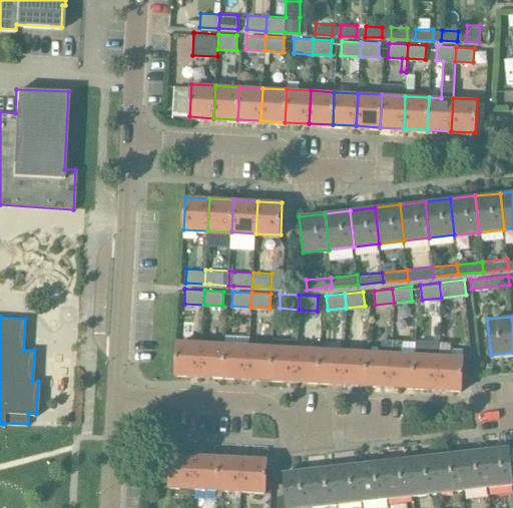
[(295,380),(297,347),(297,341),(287,340),(287,337),(273,336),(273,346),(271,378),(295,380)]
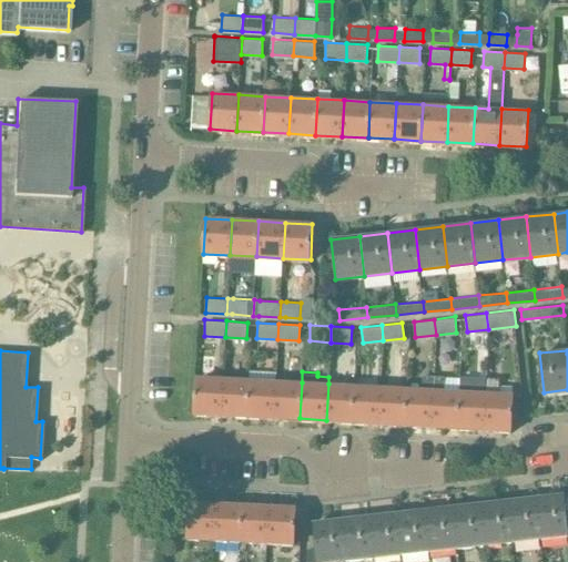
[(407,388),(405,425),(432,426),(434,374),(423,373),(422,389),(407,388)]
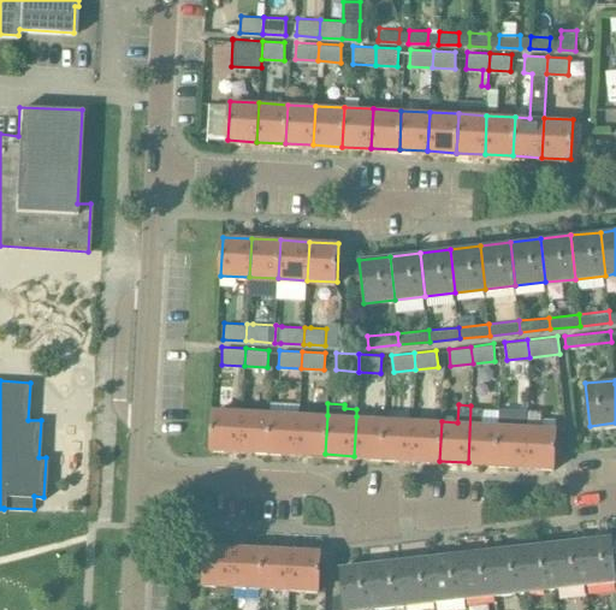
[(471,406),(468,462),(496,463),(498,424),(481,424),(483,406),(471,406)]
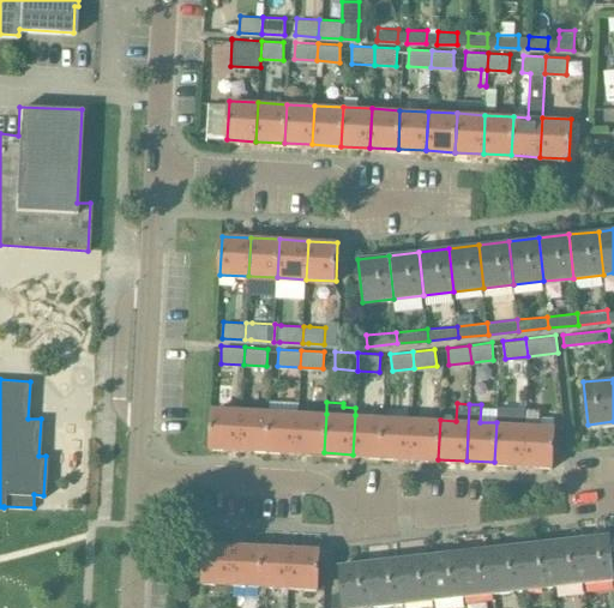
[(524,407),(498,404),(497,422),(494,462),(523,463),(525,425),(524,425),(524,407)]
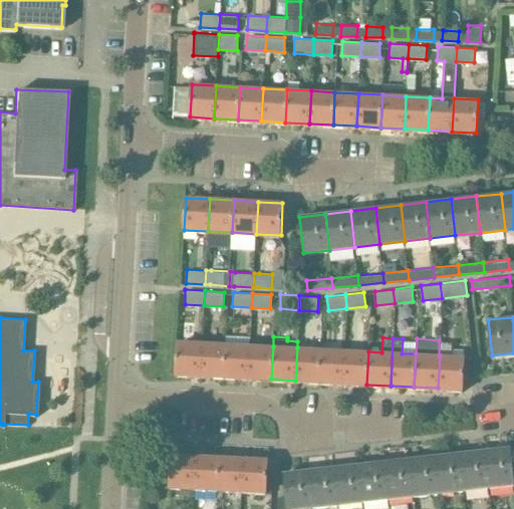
[(200,374),(202,342),(178,340),(176,373),(200,374)]
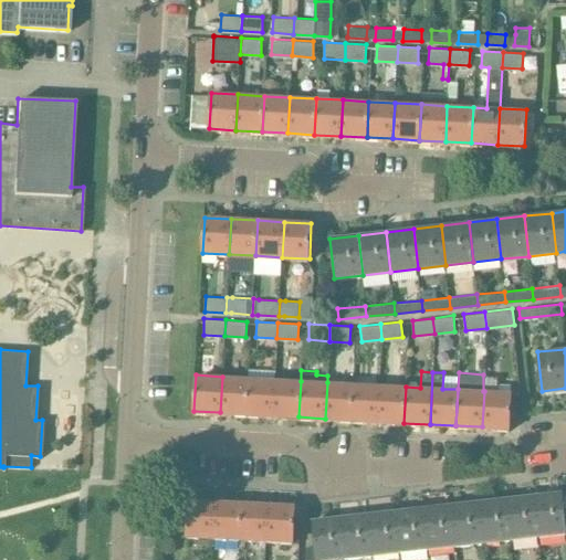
[(483,374),(483,391),(484,391),(482,426),(509,429),(511,392),(496,391),(498,374),(483,374)]
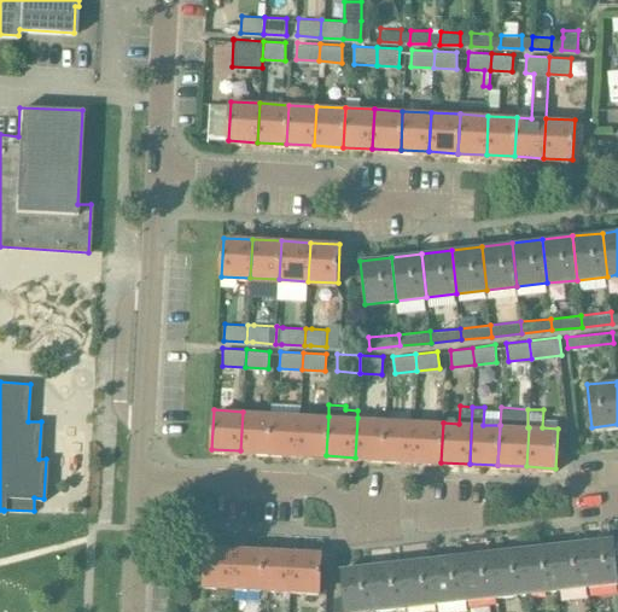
[(269,453),(272,413),(243,412),(240,450),(269,453)]
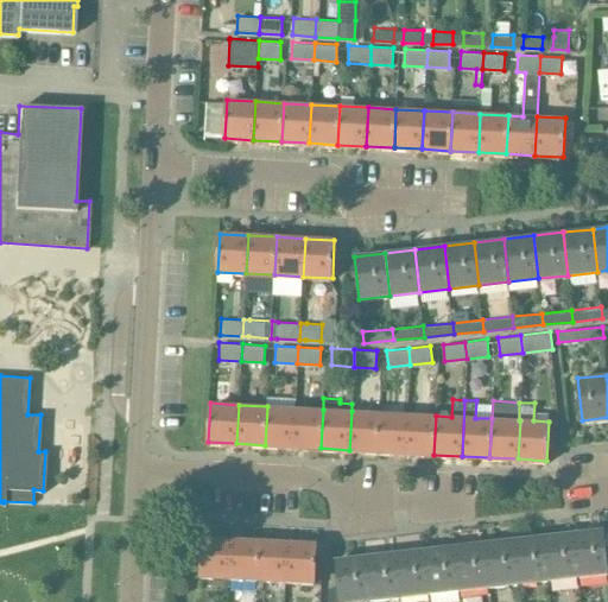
[(292,447),(295,407),(267,406),(265,445),(292,447)]
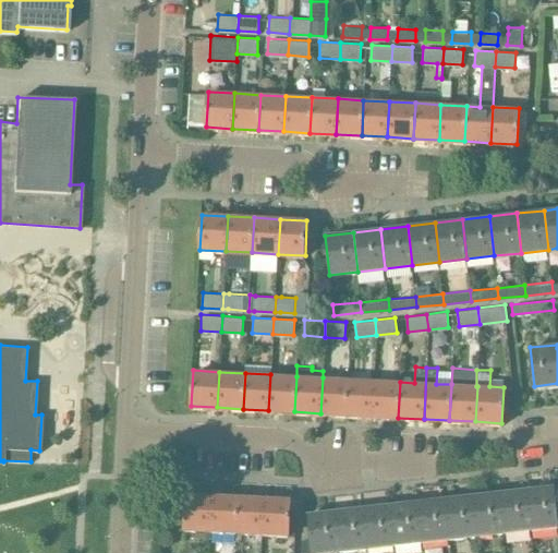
[(296,376),(270,374),(268,410),(294,411),(296,376)]
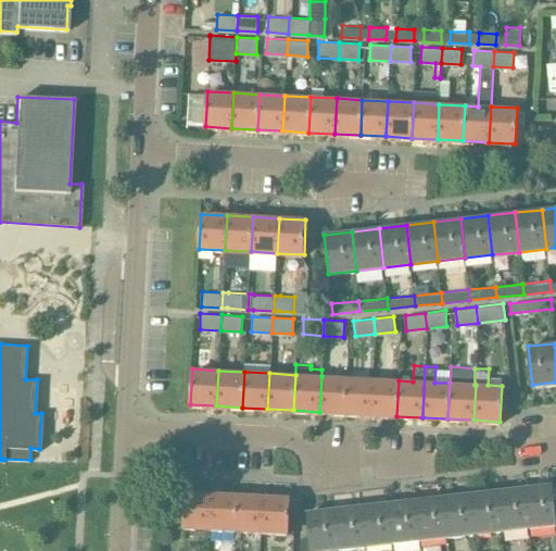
[(344,413),(346,377),(321,376),(319,412),(344,413)]
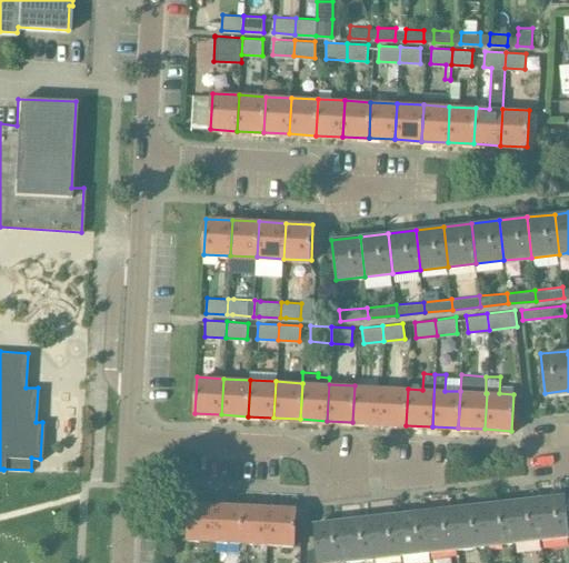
[(379,423),(381,388),(355,385),(352,422),(379,423)]
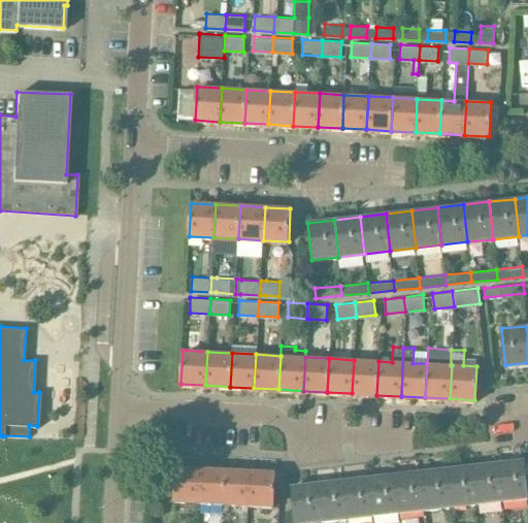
[(376,395),(378,361),(354,360),(352,393),(376,395)]
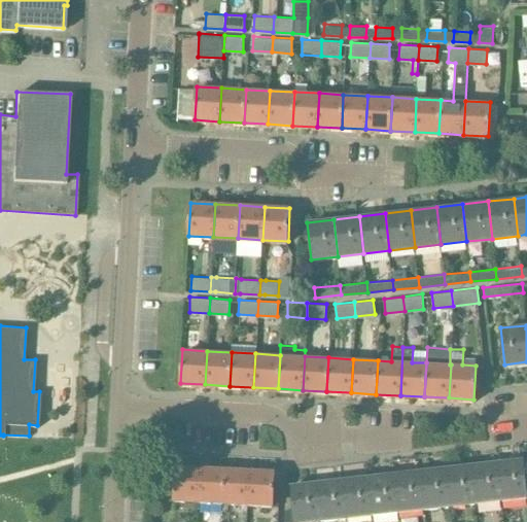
[(526,487),(524,458),(497,461),(501,498),(526,494),(526,487)]
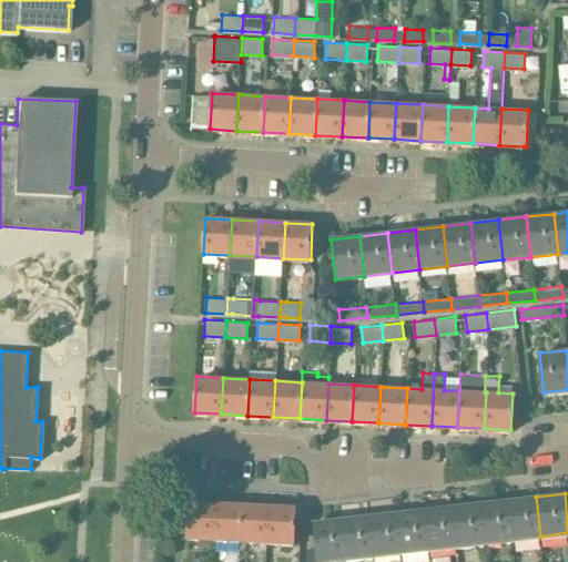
[(540,537),(536,497),(508,500),(513,540),(540,537)]
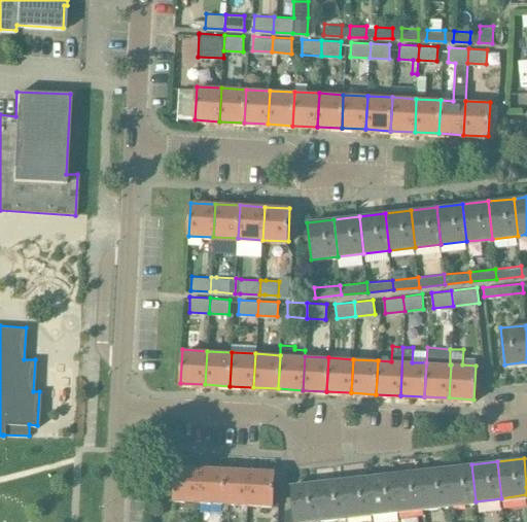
[(476,501),(471,464),(446,466),(450,503),(476,501)]
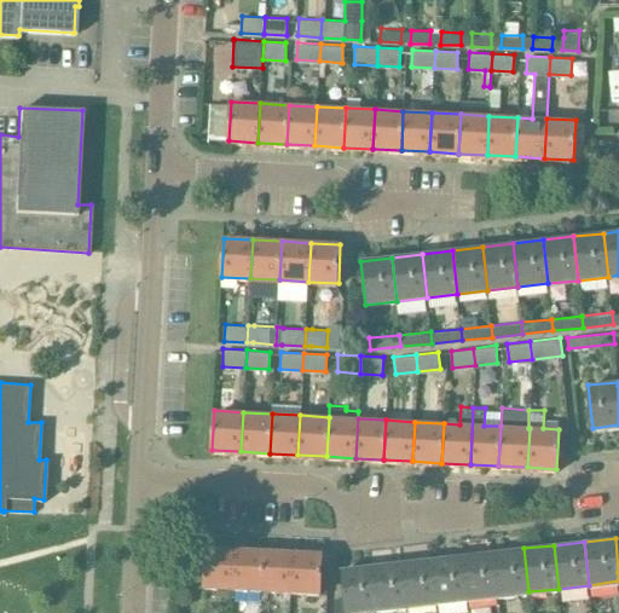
[(203,587),(233,588),(236,549),(206,547),(203,587)]
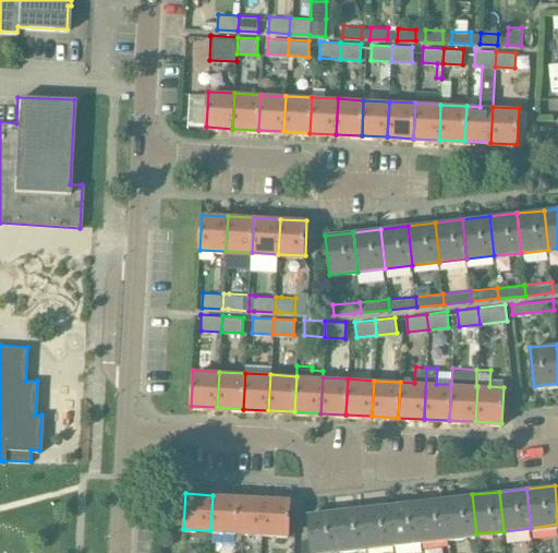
[(445,497),(449,537),(476,533),(472,494),(445,497)]
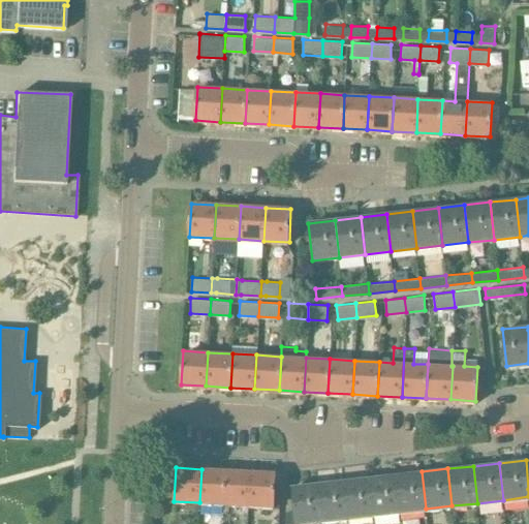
[(199,502),(224,503),(226,470),(201,469),(199,502)]
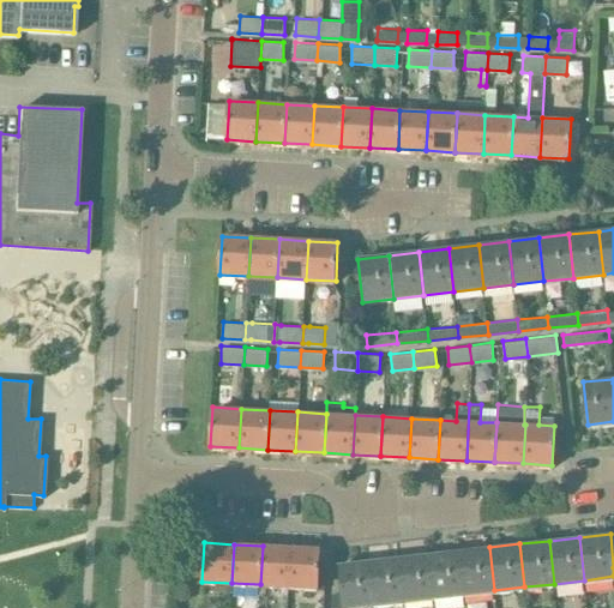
[(260,584),(289,587),(290,547),(263,546),(260,584)]
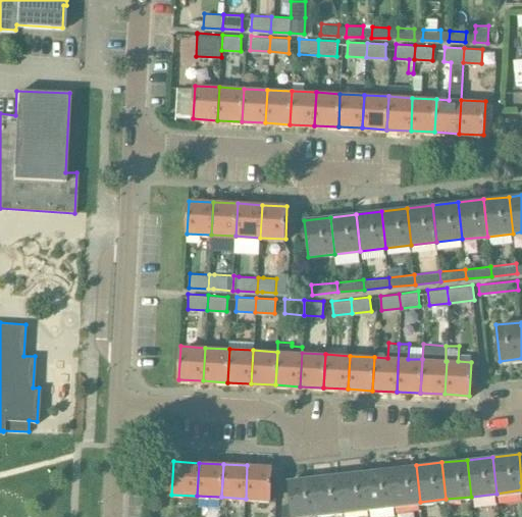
[(272,467),(247,465),(246,499),(270,500),(272,467)]
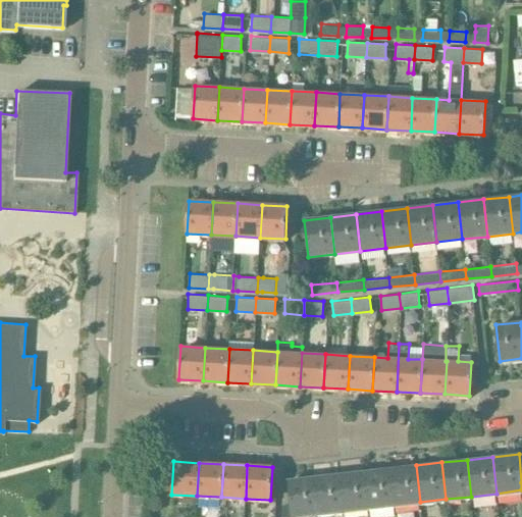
[(395,505),(420,502),(416,465),(390,468),(395,505)]
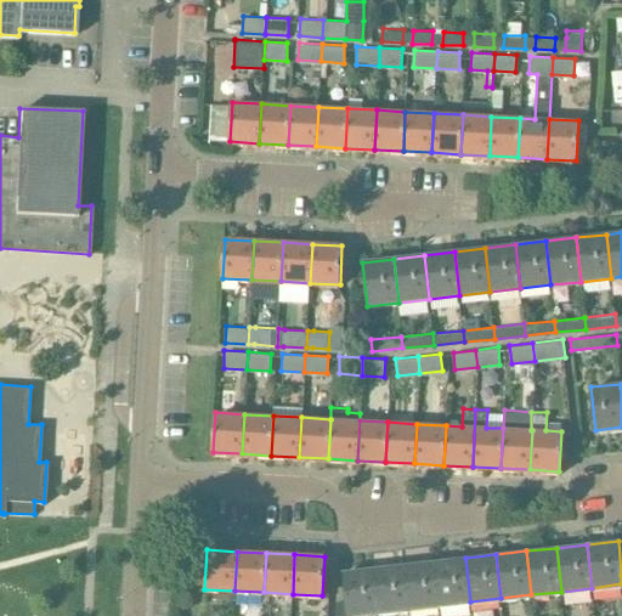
[(440,605),(470,602),(465,558),(435,561),(440,605)]
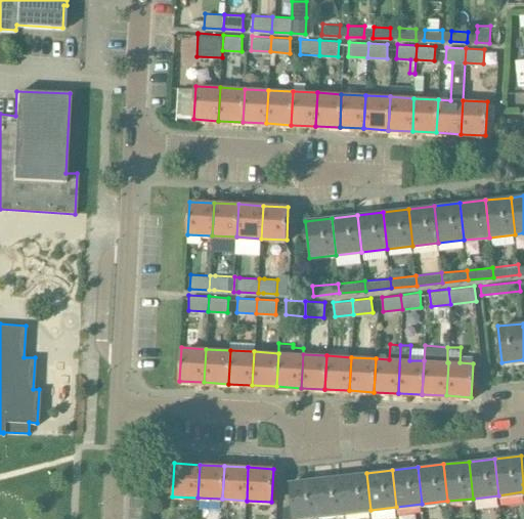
[(345,513),(370,510),(366,473),(341,476),(345,513)]
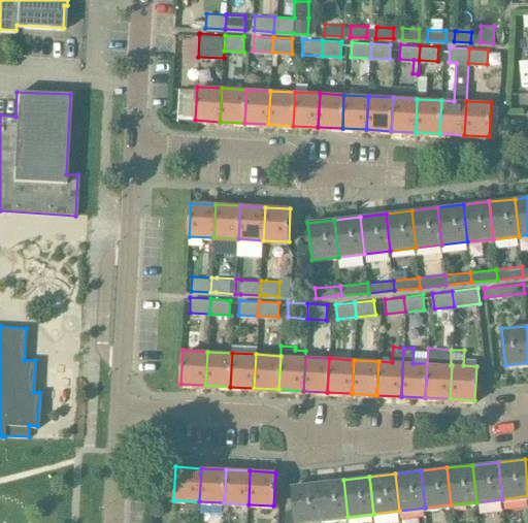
[(322,520),(348,517),(343,480),(318,483),(322,520)]
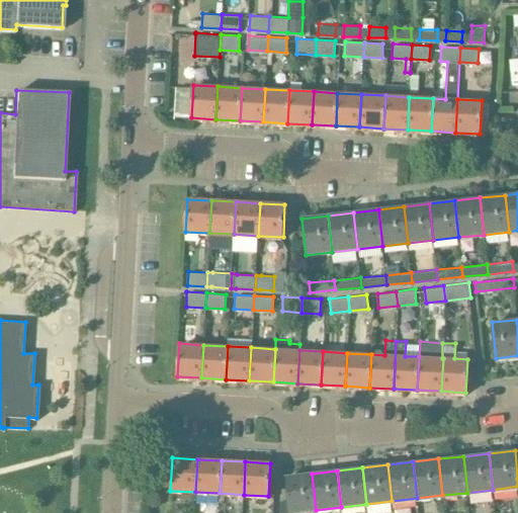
[(281,500),(280,512),(285,512),(290,512),(316,510),(312,474),(286,477),(288,496),(281,500)]
